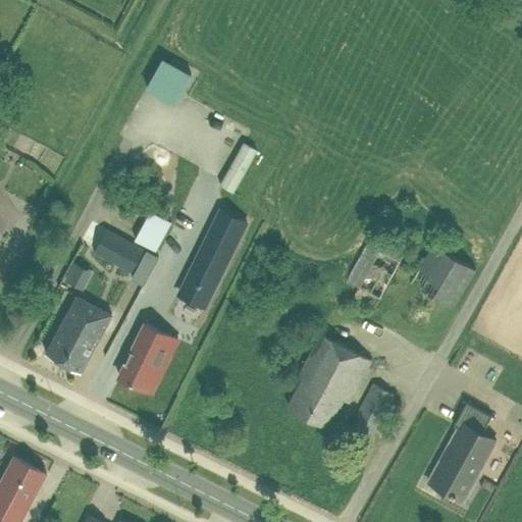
[(167,52),(152,85),(186,99),(200,67),(167,52)]
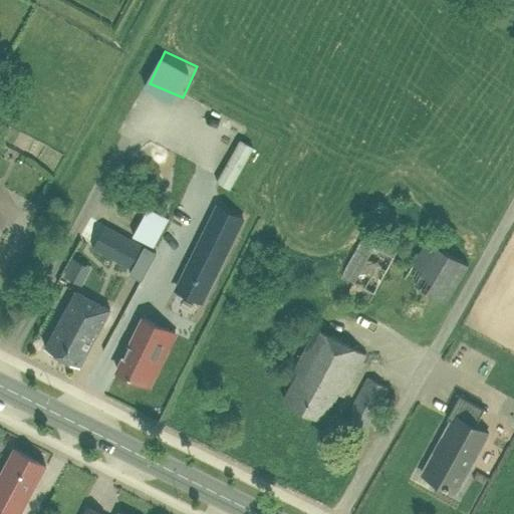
[(239,142),(216,183),(229,190),(253,149),(239,142)]
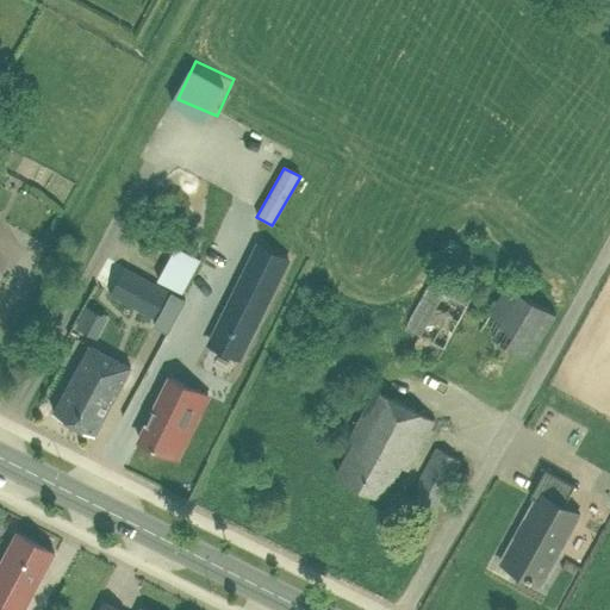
[(280,234),(277,242),(305,254),(309,247),(280,234)]
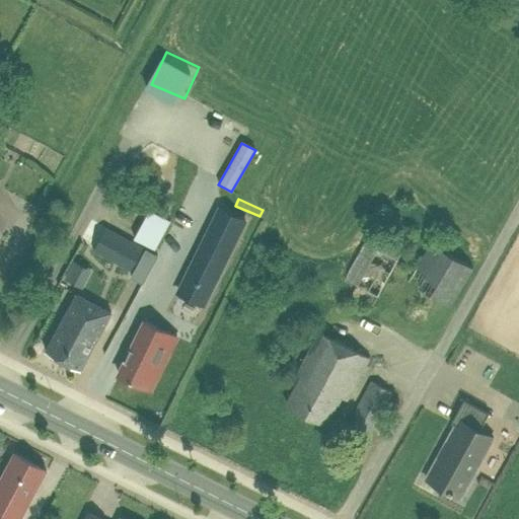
[(221,208),(188,275),(213,287),(245,220),(221,208)]
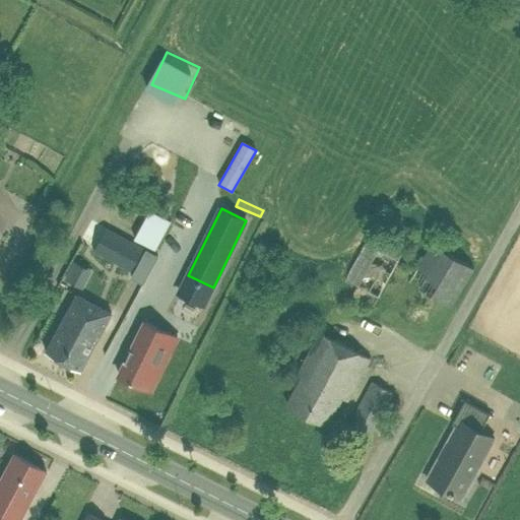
[(151,209),(135,238),(156,250),(173,221),(151,209)]
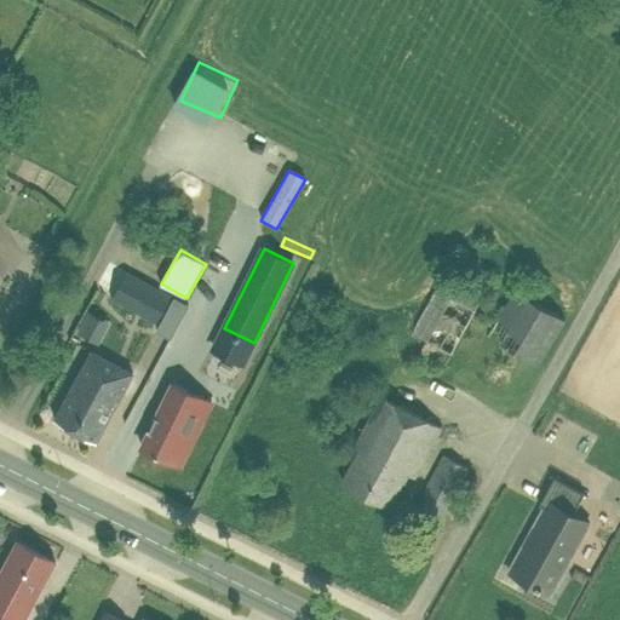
[(156,323),(171,296),(126,271),(112,298),(156,323)]
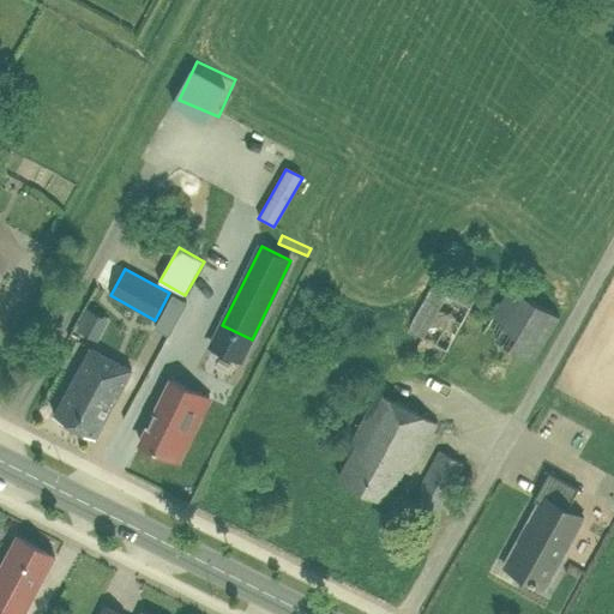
[(447,349),(470,306),(476,295),(439,272),(431,284),(407,330),(421,337),(415,349),(439,362),(445,348),(447,349)]
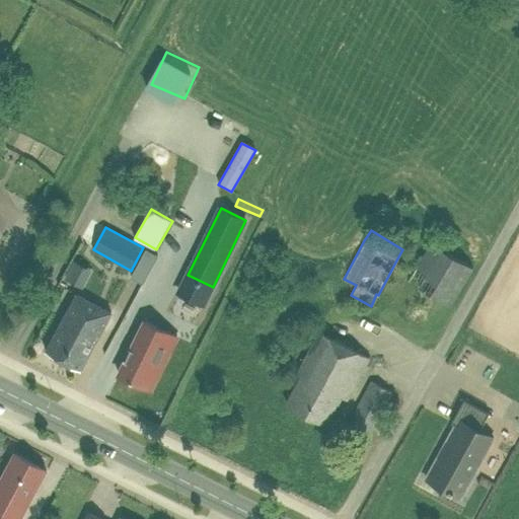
[(450,305),(472,268),(430,241),(408,280),(450,305)]
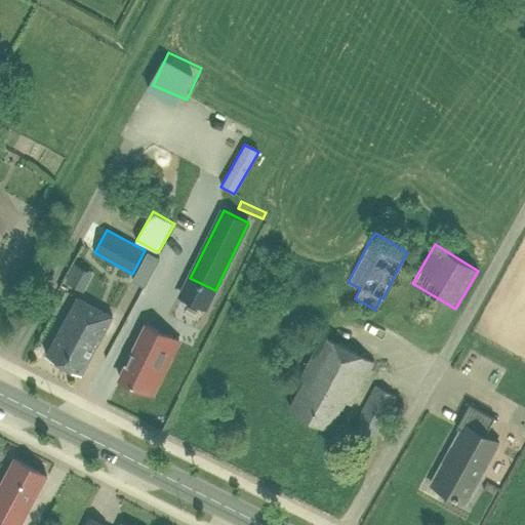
[(81,373),(113,316),(77,296),(46,355),(81,373)]
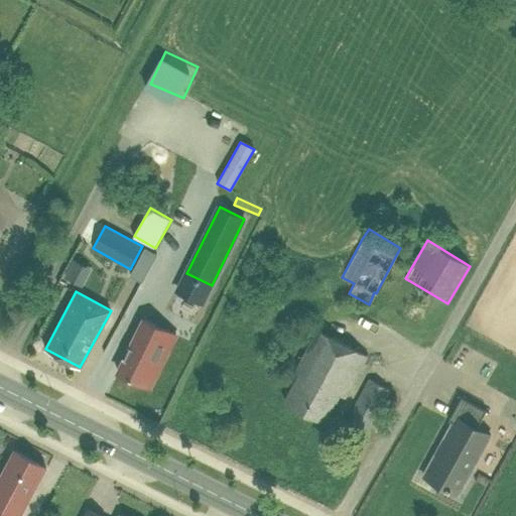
[(157,371),(166,354),(175,335),(144,318),(118,372),(142,384),(150,367),(157,371)]
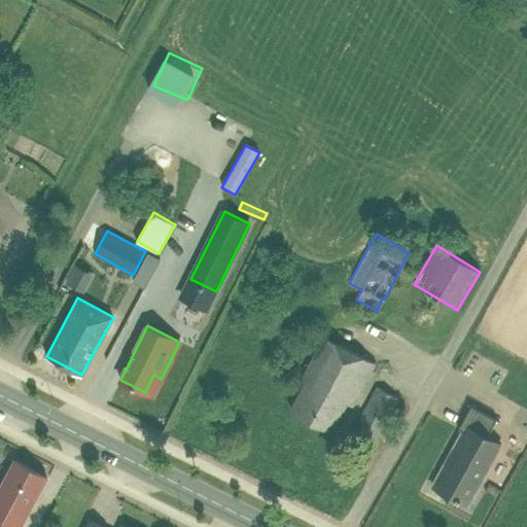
[(352,406),(376,362),(324,336),(302,379),(305,381),(290,408),(332,430),(347,402),(352,406)]
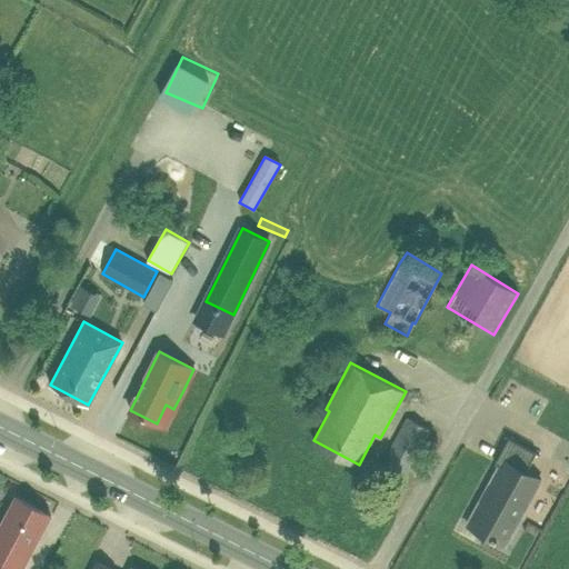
[(407,475),(430,429),(407,417),(389,450),(391,451),(386,463),(407,475)]
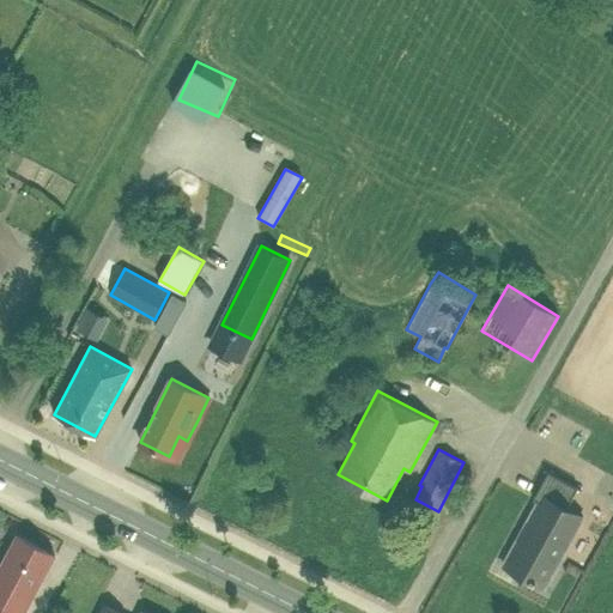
[(466,484),(472,473),(465,469),(459,480),(466,484)]
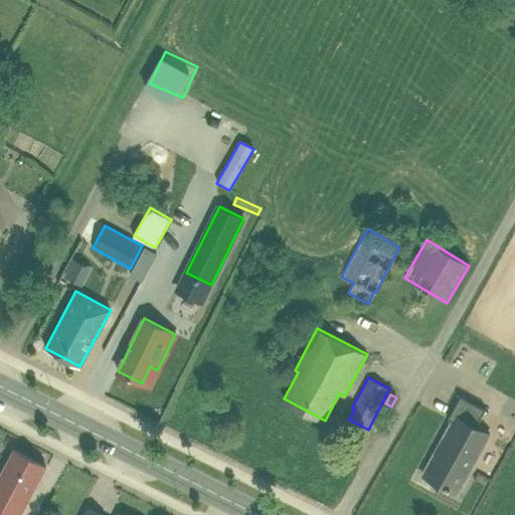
[(458,493),(482,449),(490,435),(475,426),(485,408),(461,395),(448,418),(451,420),(422,473),(458,493)]
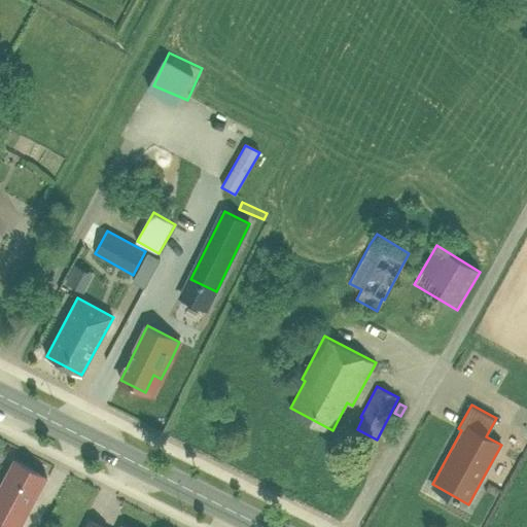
[(0,526),(20,526),(47,477),(14,459),(0,485),(0,526)]
